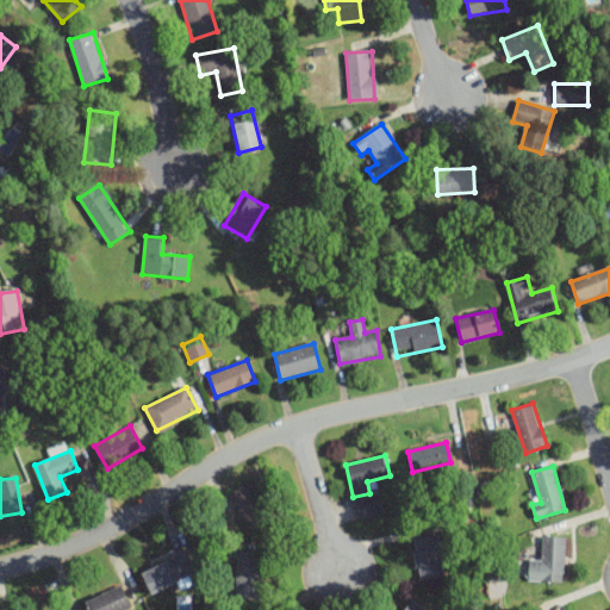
[(232,491),(248,530),(272,521),(255,481),(232,491)]
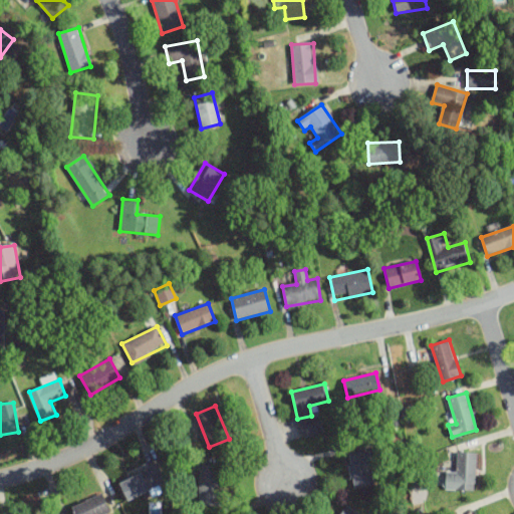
[(319,417),(299,422),(303,439),(323,434),(319,417)]
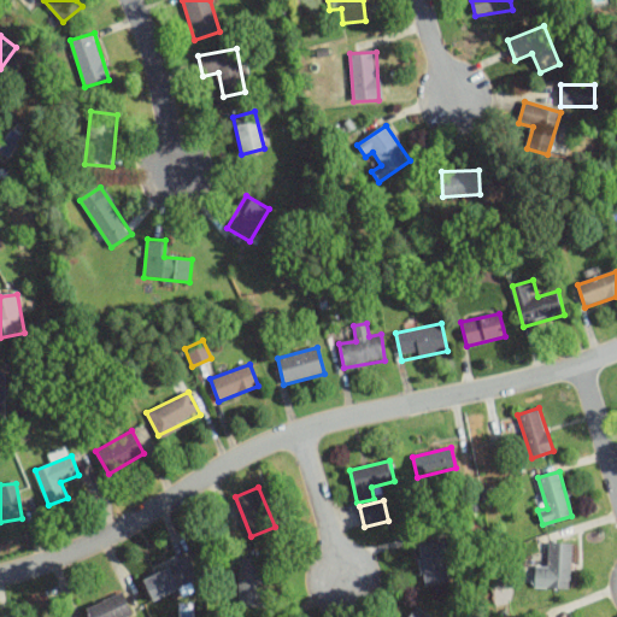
[(419,544),(422,586),(448,585),(446,542),(419,544)]
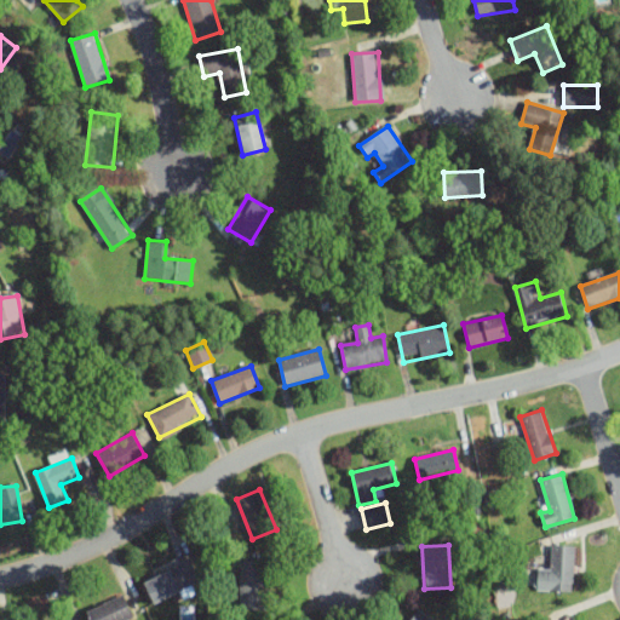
[(538,569),(537,591),(573,592),(574,546),(551,545),(550,570),(538,569)]
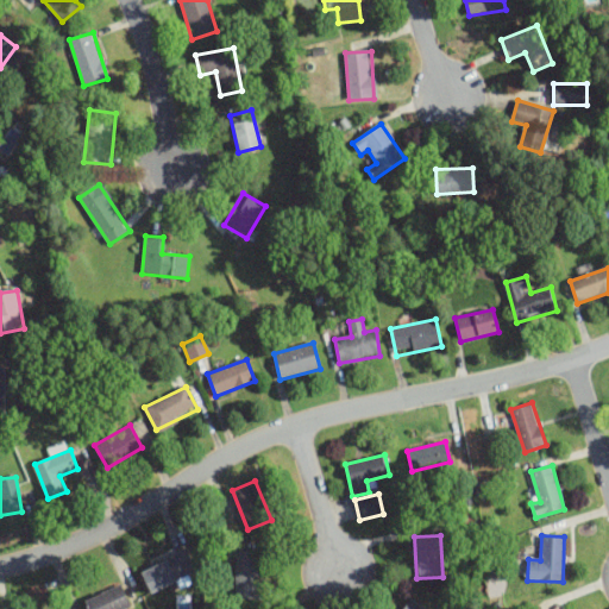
[(150,594),(196,571),(186,550),(139,571),(150,594)]
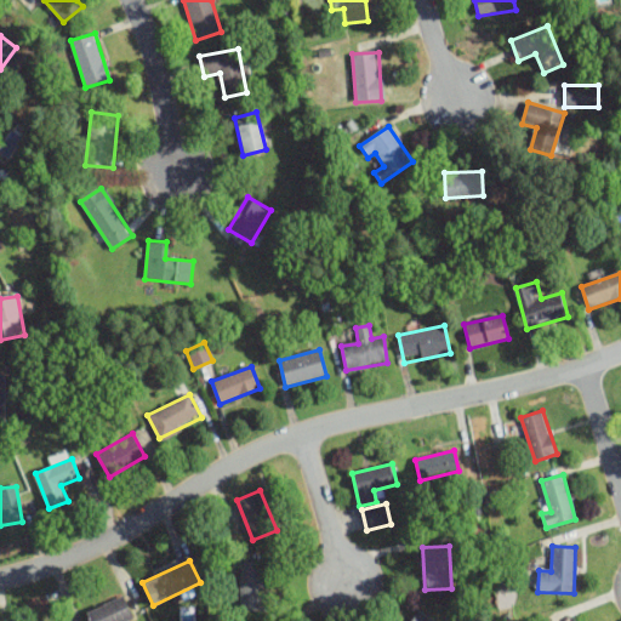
[(268,611),(268,563),(240,563),(240,611),(268,611)]
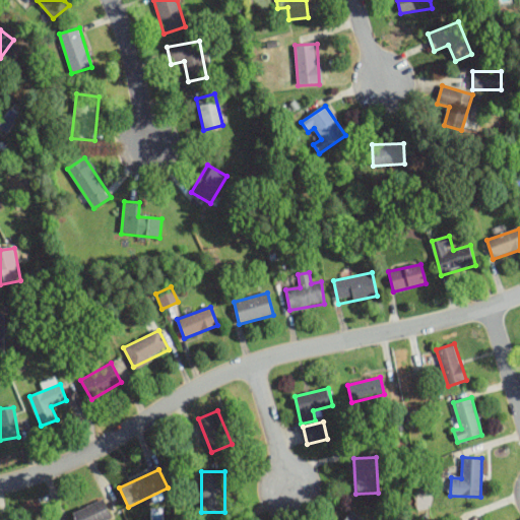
[(74,519),(109,519),(112,519),(104,500),(72,514),(74,519)]
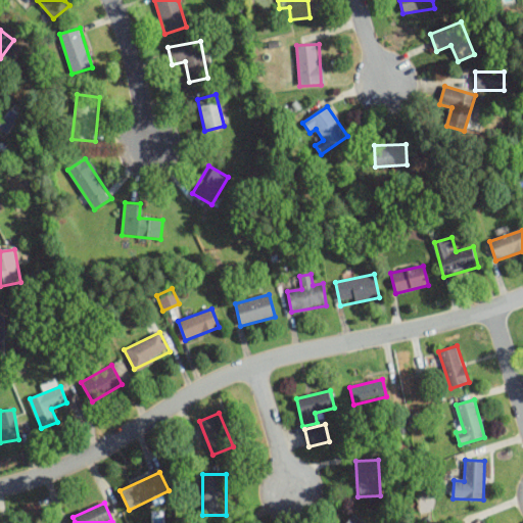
[(365,522),(350,514),(344,522),(365,522)]
